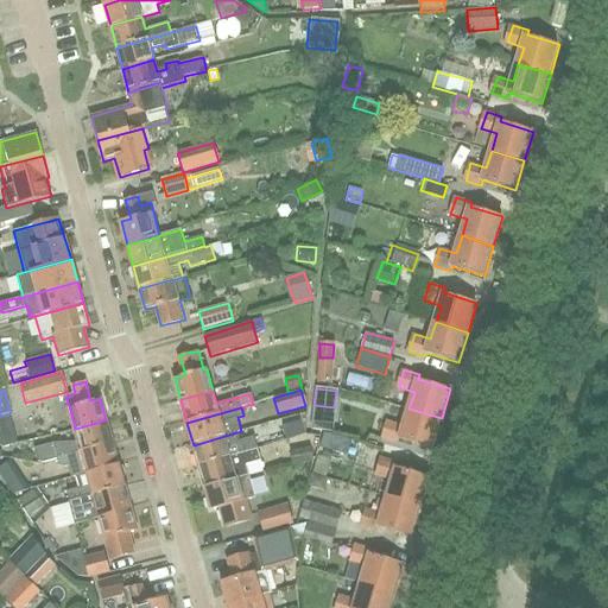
[(442,418),(409,409),(404,425),(388,420),(382,438),(399,443),(400,437),(432,447),(442,418)]
